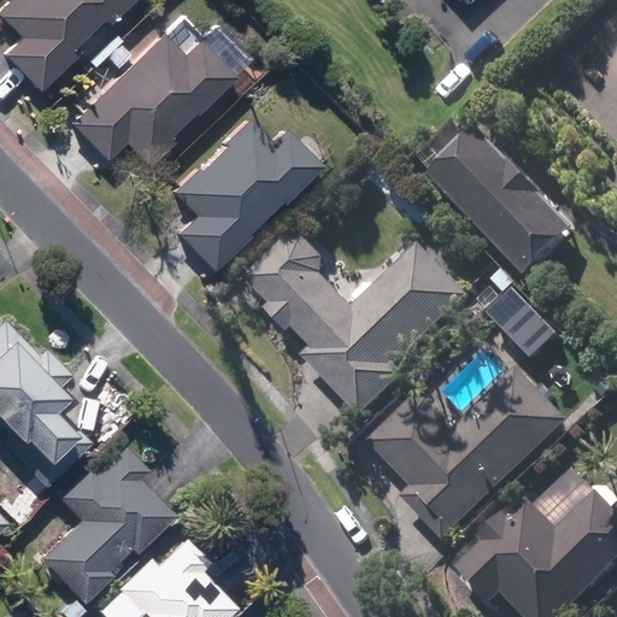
[(5,52),(39,87),(75,54),(68,48),(104,16),(109,21),(130,0),(10,0),(0,9),(0,12),(22,36),(5,52)]
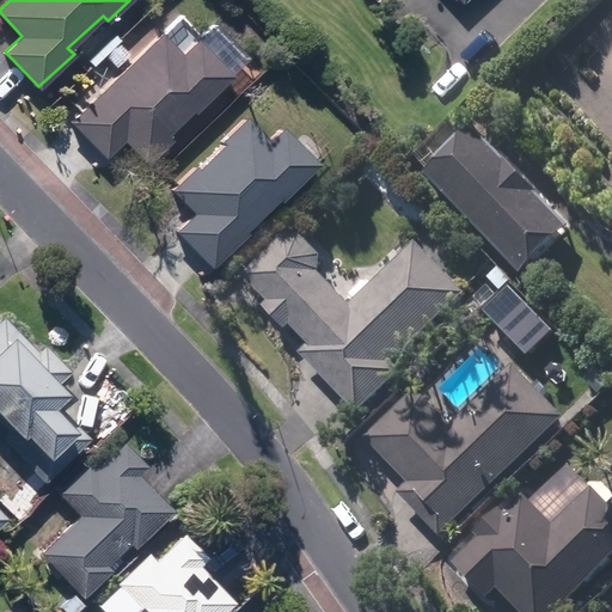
[(124,136),(148,161),(172,139),(166,133),(193,108),(195,110),(250,57),(216,23),(183,55),(163,34),(72,120),(105,155),(124,136)]
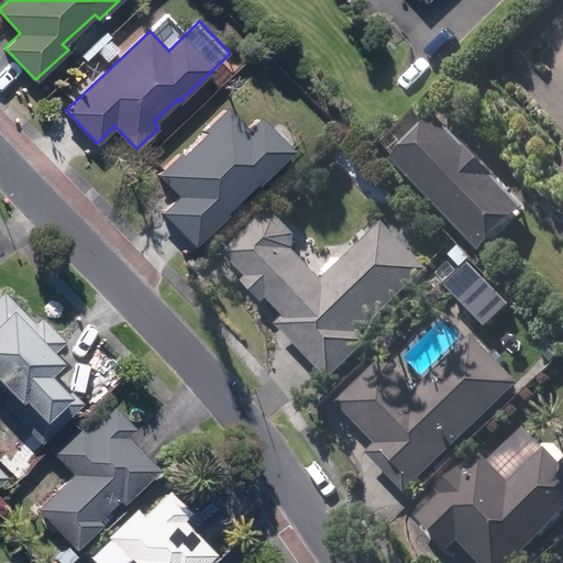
[(97,50),(108,61),(119,50),(109,39),(97,50)]
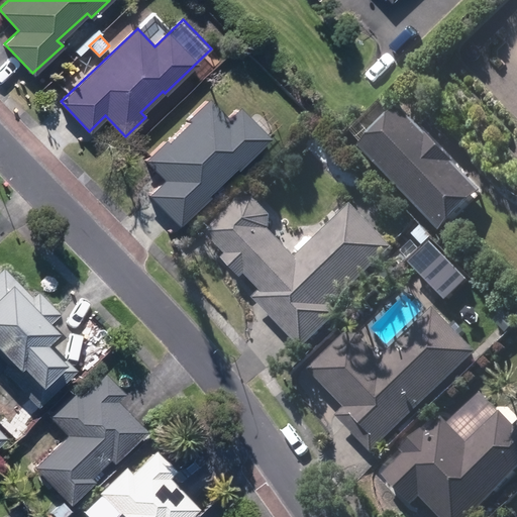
[(34,81),(42,89),(50,81),(43,73),(34,81)]
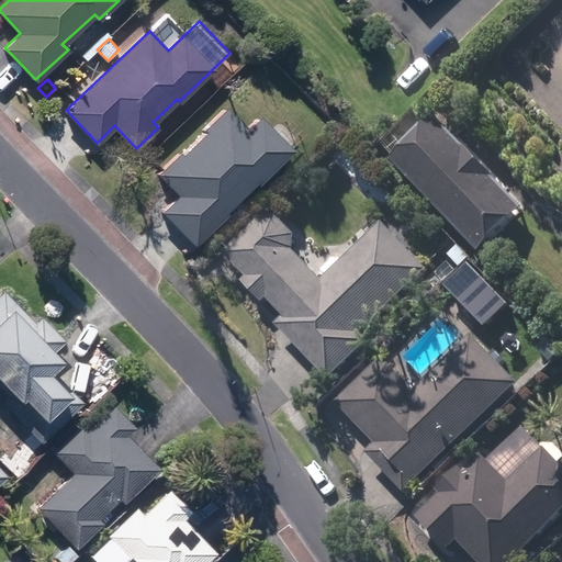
[(163,210),(194,243),(226,213),(223,210),(256,178),(258,181),(292,149),(261,115),(248,128),(227,108),(204,130),(206,132),(183,154),(181,152),(159,173),(179,194),(163,210)]
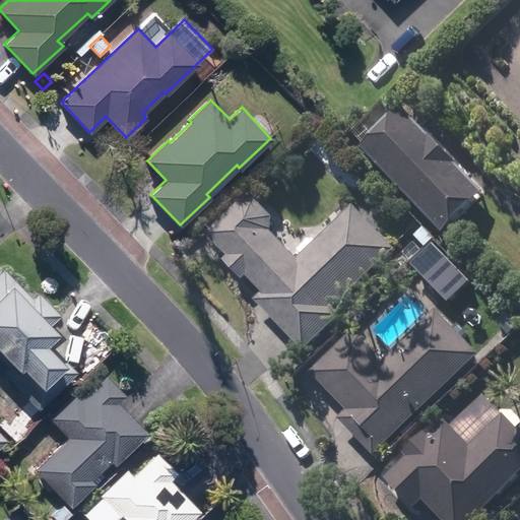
[(367,147),(448,231),(488,192),(407,108),(367,147)]
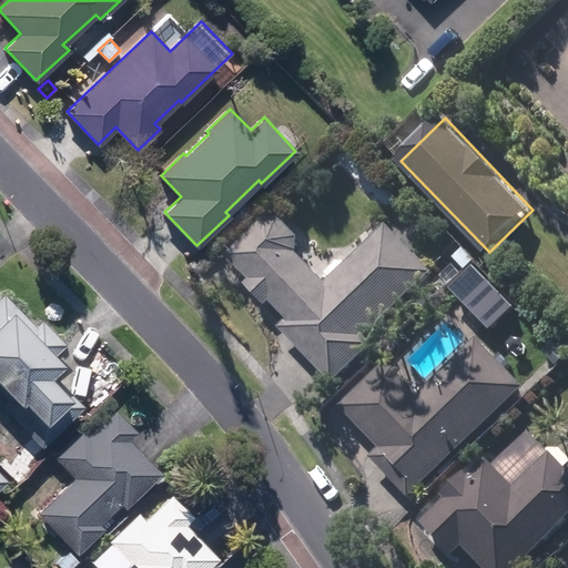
[(285,327),(338,383),(378,345),(371,336),(437,273),(392,226),(332,282),(302,251),(302,237),(284,219),(271,219),(232,255),(255,281),(251,285),(272,307),(275,304),(293,321),(285,327)]
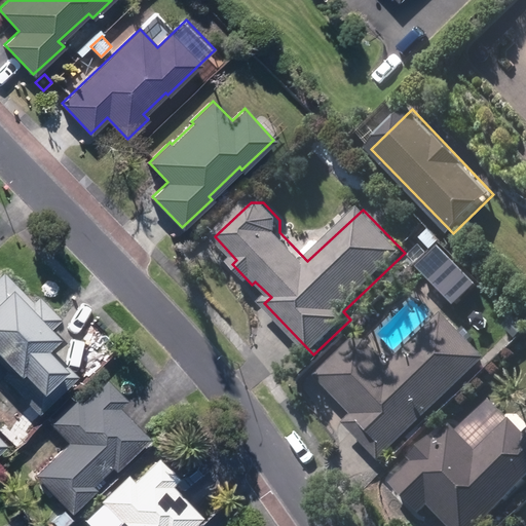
[(423,239),(434,250),(442,241),(431,231),(423,239)]
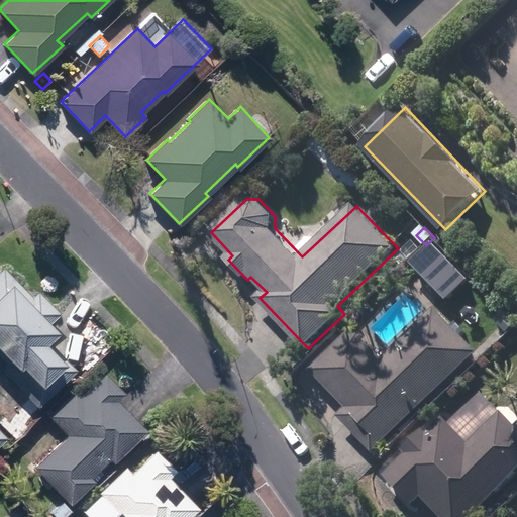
[(396,263),(402,269),(410,262),(404,255),(396,263)]
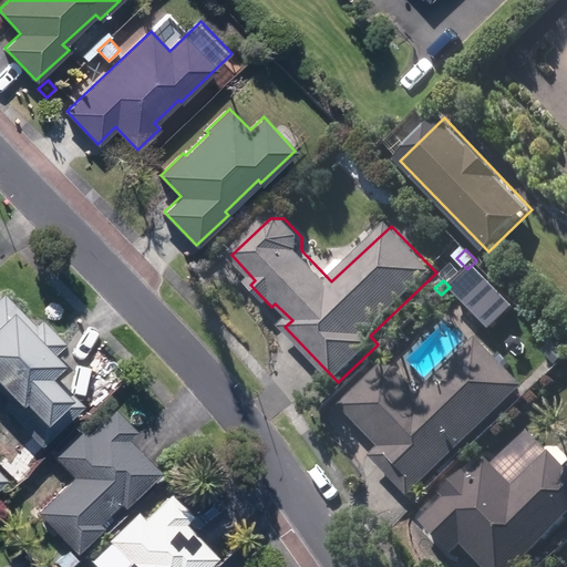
[(2,404),(41,444),(80,408),(47,373),(60,361),(52,352),(64,342),(41,318),(34,325),(4,292),(0,296),(0,390),(8,399),(2,404)]
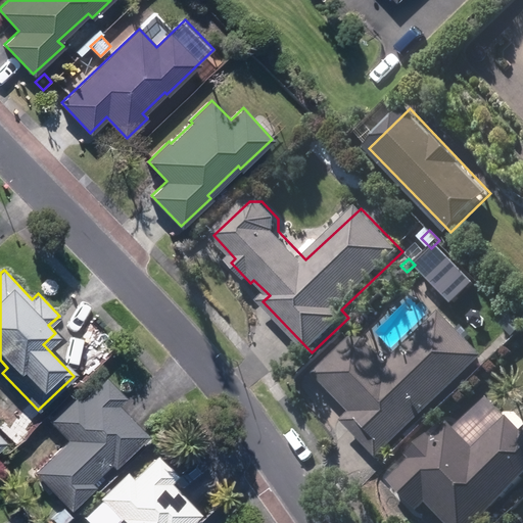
[(345,420),(381,457),(487,358),(443,312),(389,363),(367,339),(354,339),(318,372),(354,412),(345,420)]
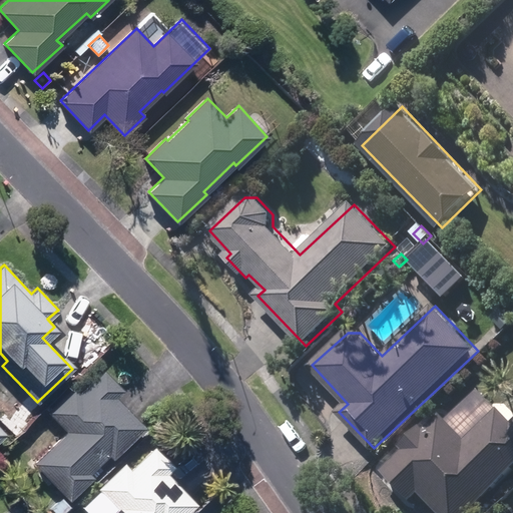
[(35,462),(69,498),(92,476),(87,472),(110,450),(114,454),(143,427),(114,396),(121,389),(103,371),(79,393),(74,387),(49,410),(68,430),(35,462)]
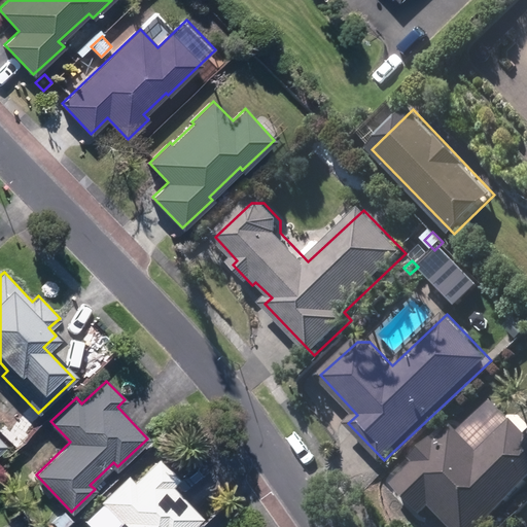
[(433,506),(453,526),(483,526),(526,485),(526,432),(516,421),(481,454),(456,427),(437,445),(434,442),(414,461),(418,464),(397,484),(425,513),(433,506)]
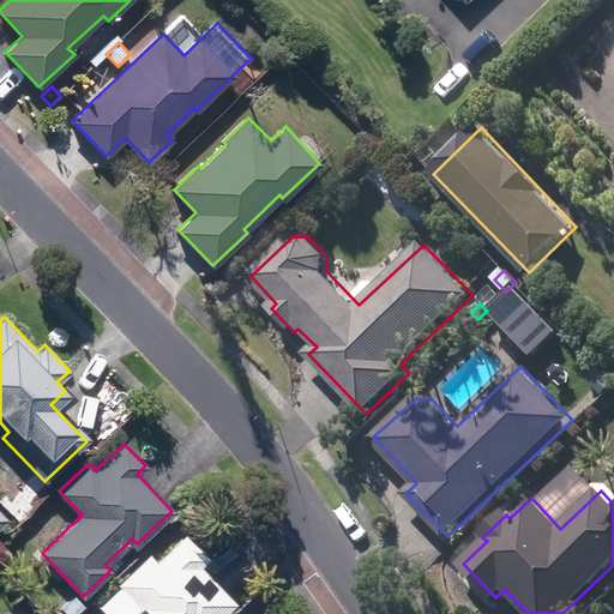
[(133,613),(221,613),(234,602),(198,565),(208,558),(185,534),(155,563),(148,554),(119,581),(143,606),(133,613)]
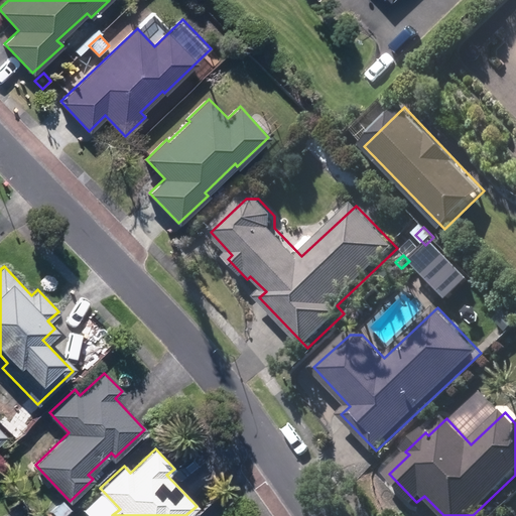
[(88,508),(95,515),(107,515),(115,509),(101,495),(88,508)]
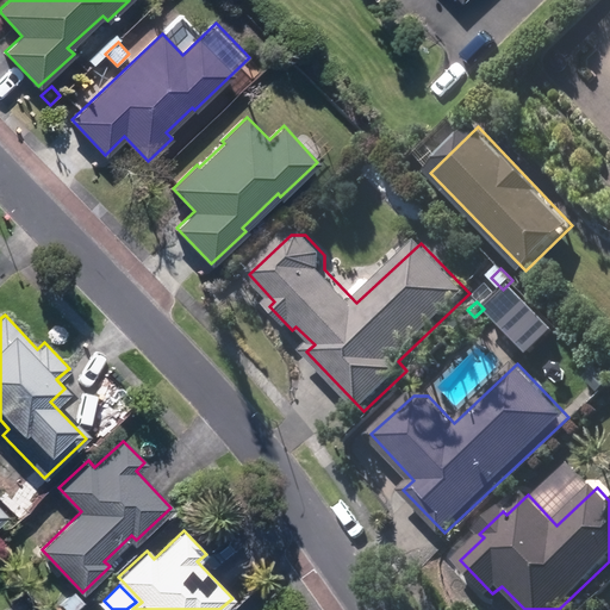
[(62,603),(67,609),(72,609),(82,602),(74,593),(62,603)]
